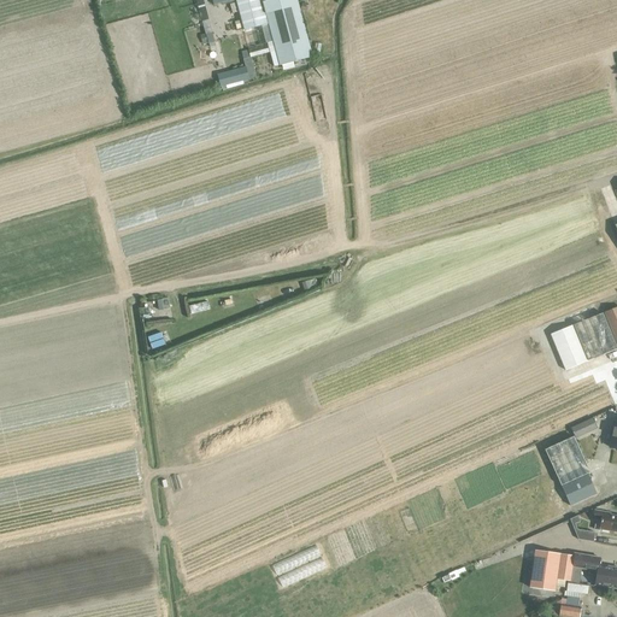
[(235,0),(244,31),(269,24),(262,0),(235,0)]
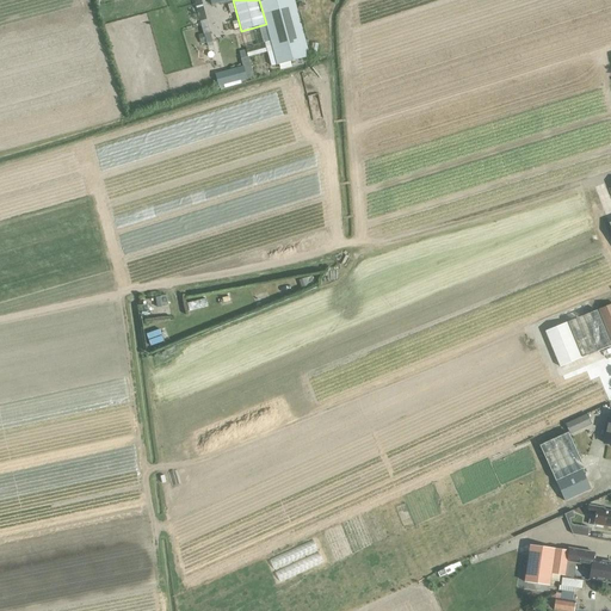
[(277,66),(309,57),(294,0),(259,0),(266,24),(273,50),(275,56),(277,66)]
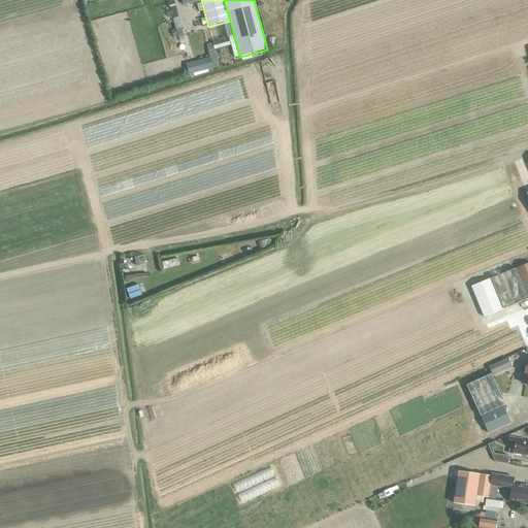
[(209,58),(198,61),(201,71),(213,68),(213,67),(210,57),(209,58)]
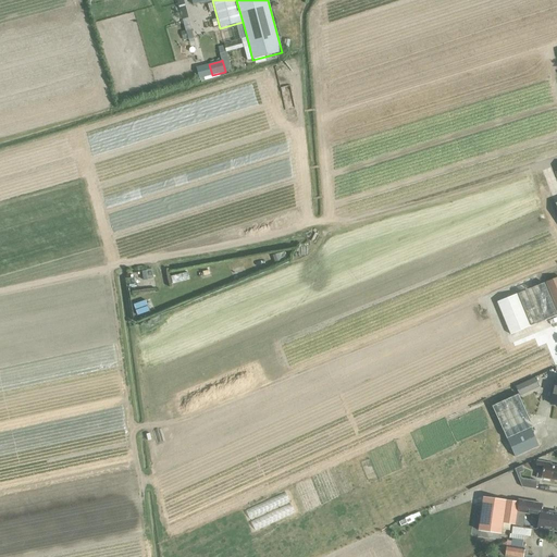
[(289,73),(297,73),(296,65),(277,66),(279,85),(291,84),(289,73)]
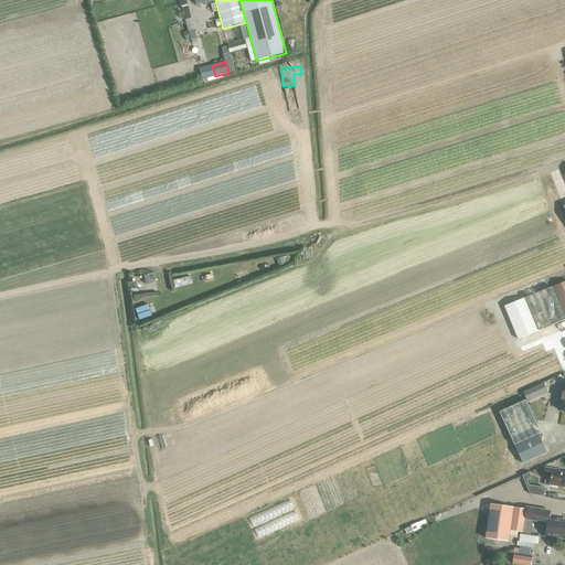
[(564,281),(553,287),(556,296),(564,292),(564,281)]
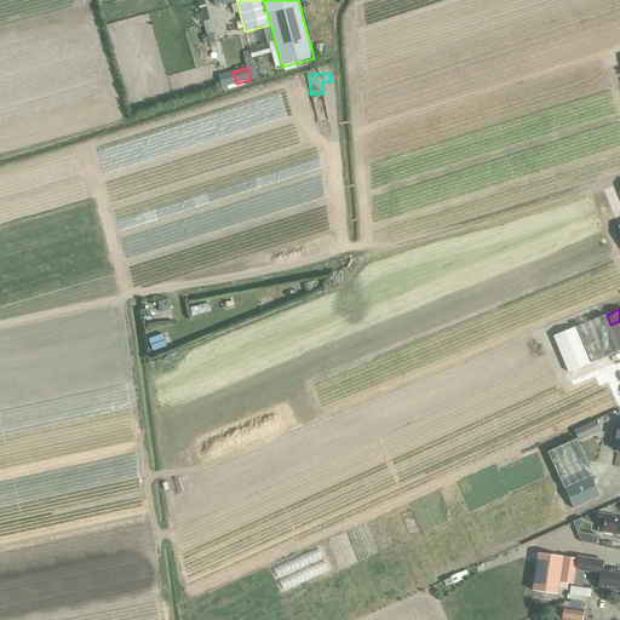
[(568,373),(619,350),(606,315),(554,337),(568,373)]
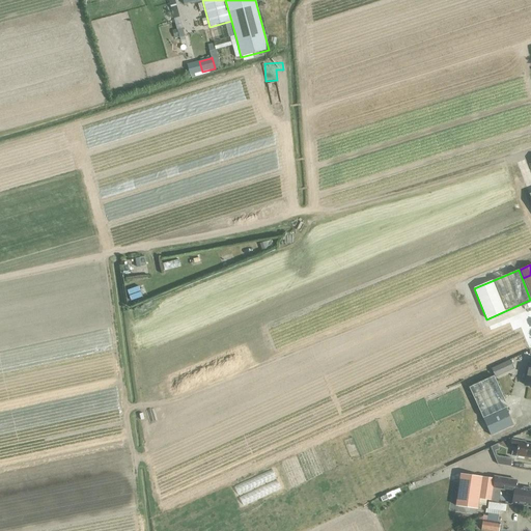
[(131,300),(143,296),(140,286),(128,289),(131,300)]
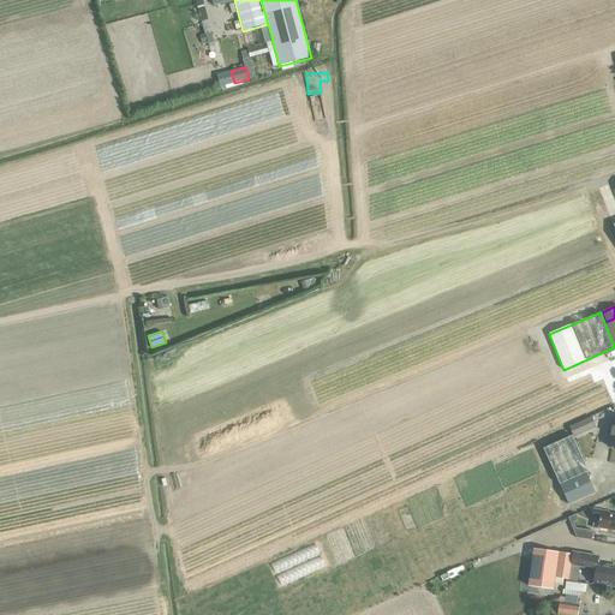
[(572,425),(577,436),(597,427),(592,416),(572,425)]
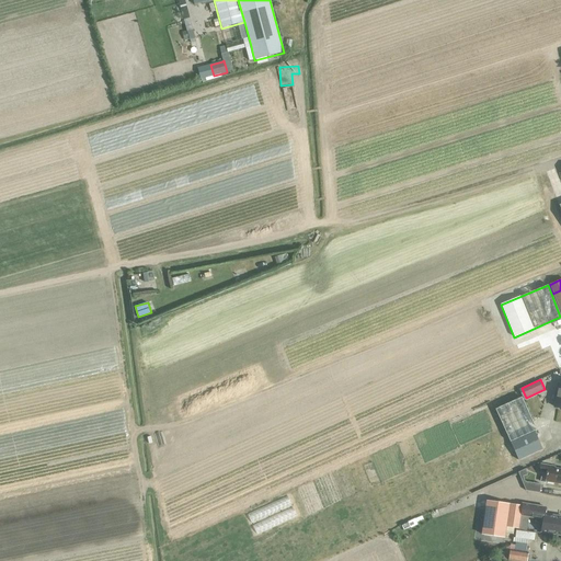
[(510,443),(534,431),(537,430),(522,398),(495,410),(510,443)]
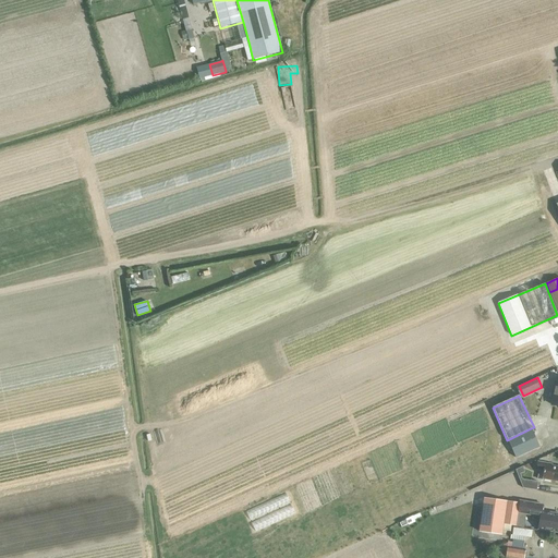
[(540,447),(531,428),(507,440),(516,458),(540,447)]
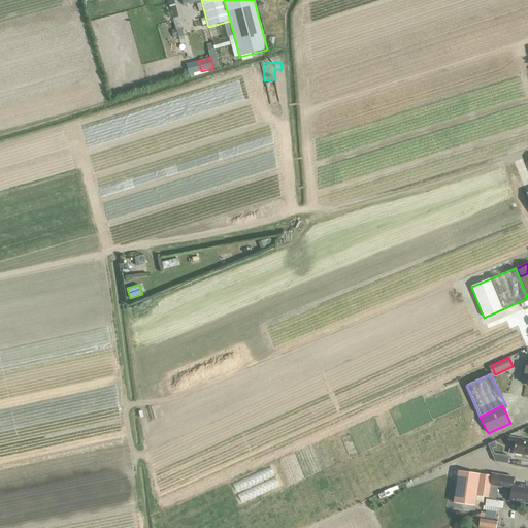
[(513,453),(516,454),(515,455),(521,456),(521,454),(527,455),(527,441),(522,441),(522,439),(508,437),(507,444),(515,446),(513,453)]
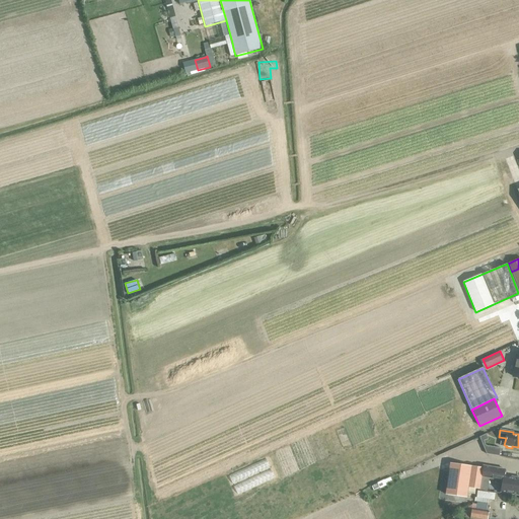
[(499,456),(500,448),(483,445),(487,454),(499,456)]
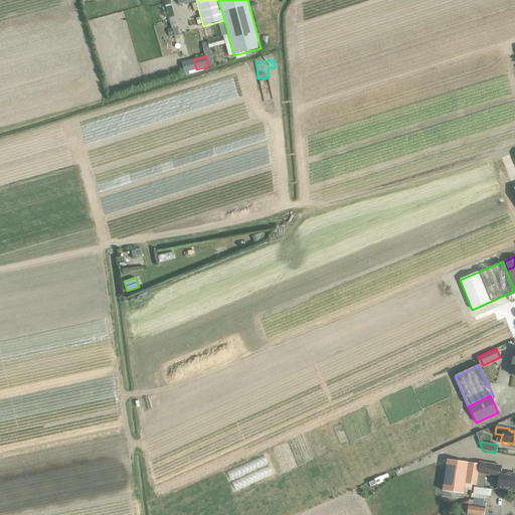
[(479,465),(447,460),(442,491),(463,494),(465,484),(476,486),(478,474),(480,463),(479,463),(479,465)]
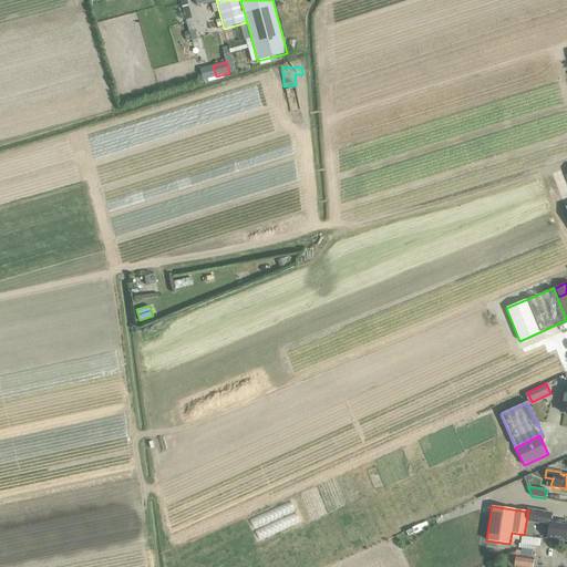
[(528,509),(526,522),(548,525),(547,538),(566,542),(566,536),(566,522),(550,519),(552,513),(536,511),(528,509)]
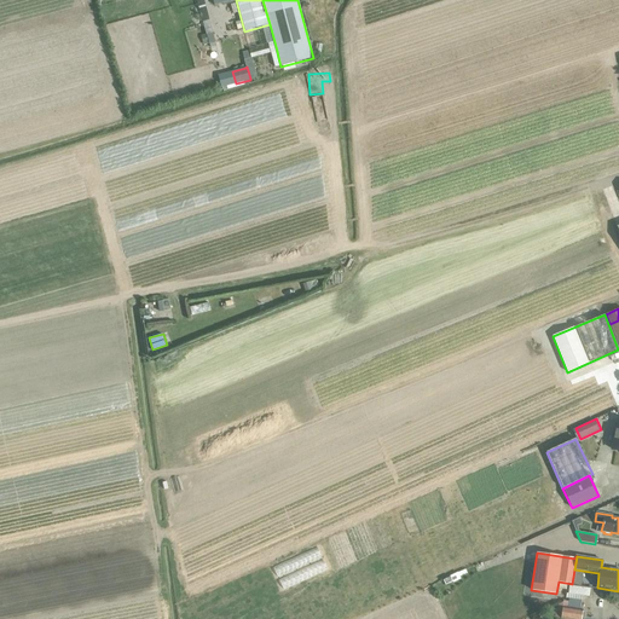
[(460,577),(458,573),(457,573),(450,577),(444,580),(446,585),(452,582),(452,583),(461,579),(460,577)]
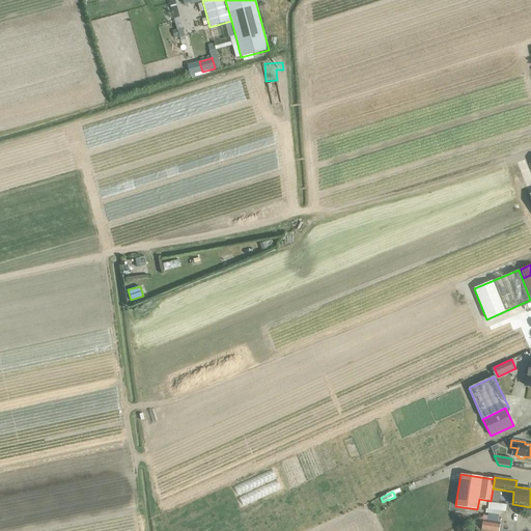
[(481,530),(483,521),(483,520),(497,523),(499,510),(507,512),(508,506),(490,503),(487,515),(483,515),(483,516),(477,520),(477,521),(475,530),(481,530)]
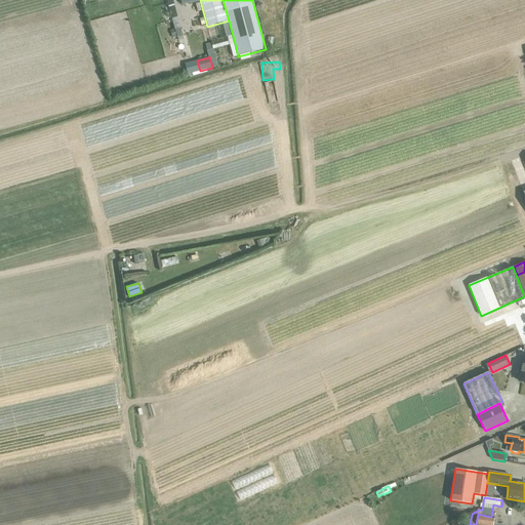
[(476,524),(493,524),(494,517),(491,517),(478,514),(478,515),(476,524)]
